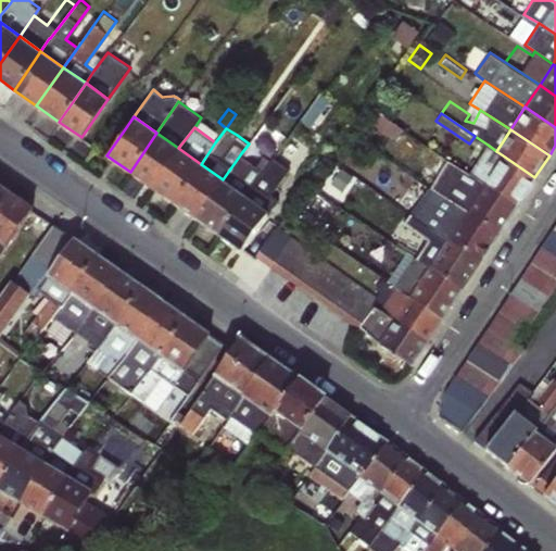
[(156,133),(130,172),(152,187),(178,148),(156,133)]
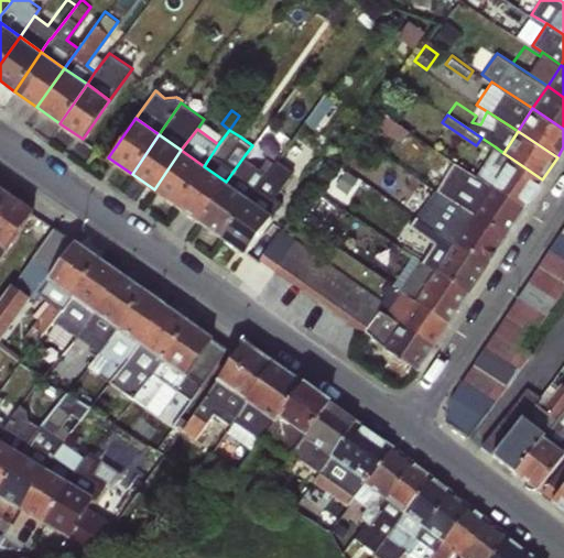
[(491,184),(510,157),(503,153),(495,146),(476,174),(491,184)]
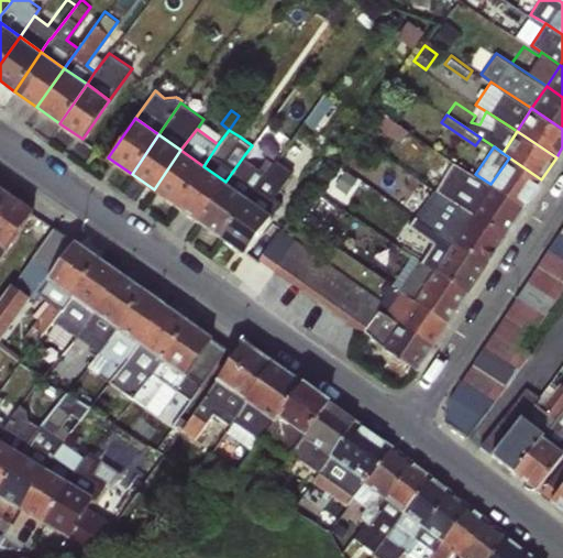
[(203,166),(180,150),(154,189),(177,206),(203,166)]
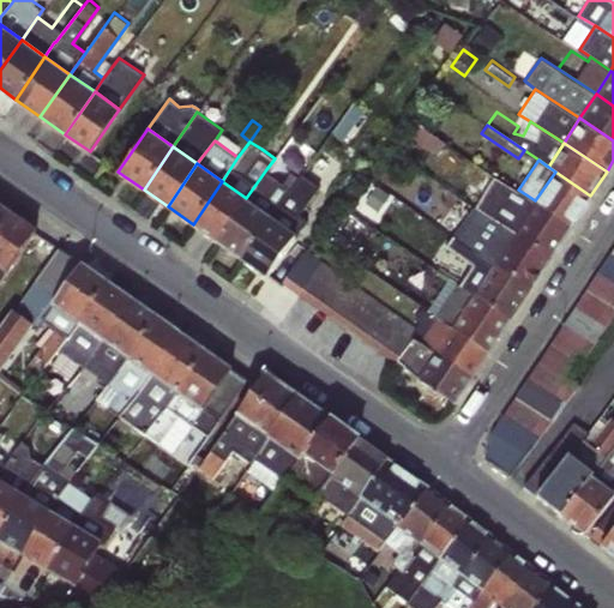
[(246,198),(272,216),(283,200),(300,176),(290,170),(283,182),(266,169),(246,198)]
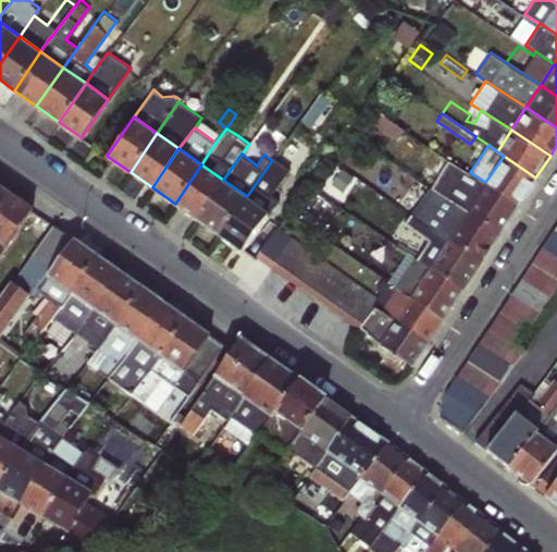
[(518,204),(535,178),(504,156),(485,182),(518,204)]
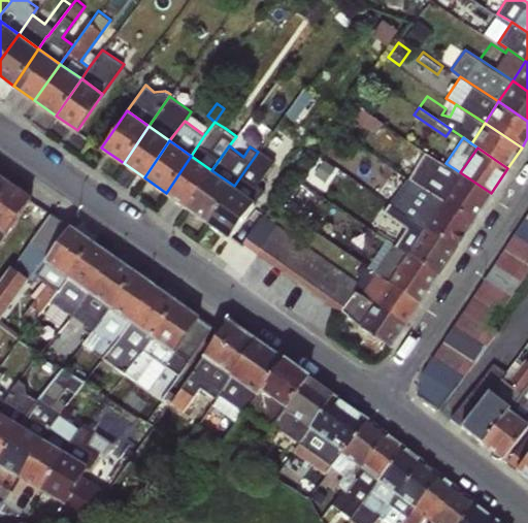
[(442,198),(460,172),(446,163),(425,151),(407,175),(424,187),(442,198)]
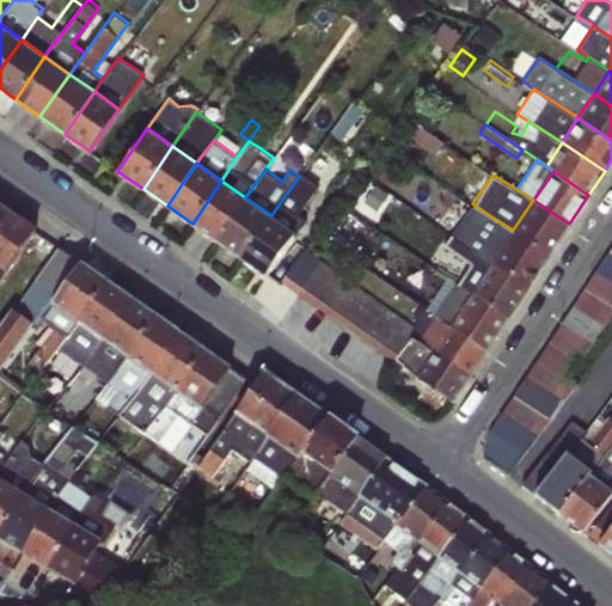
[(245,197),(221,181),(193,224),(215,240),(245,197)]
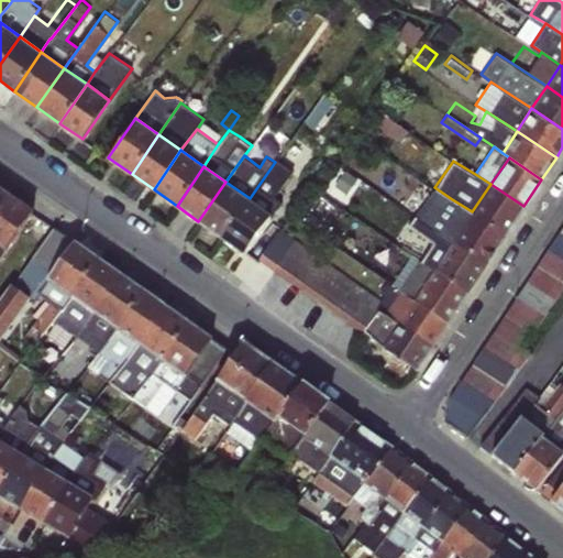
[(250,198),(225,182),(198,221),(222,238),(250,198)]
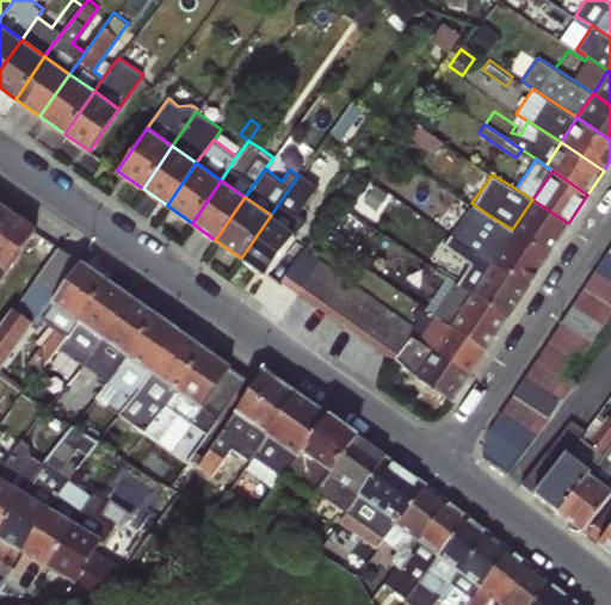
[(271,215),(295,232),(304,216),(282,199),(271,215)]
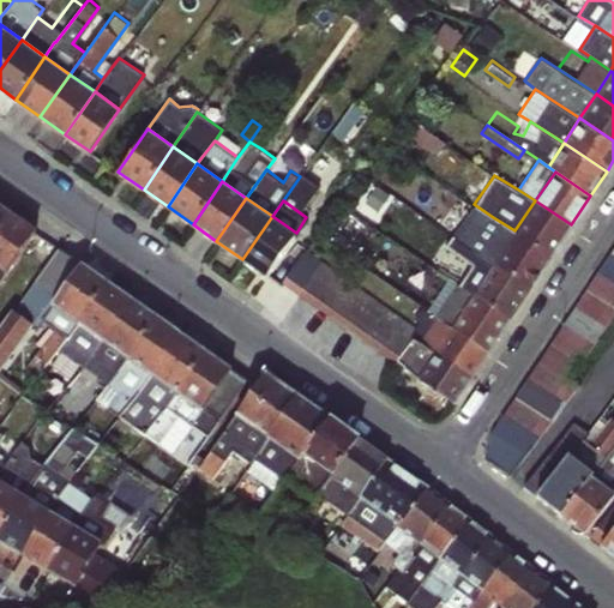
[(552,254),(571,224),(535,200),(515,230),(552,254)]
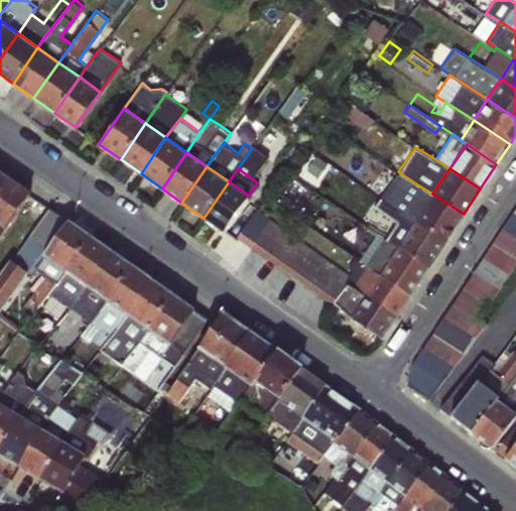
[(0,190),(9,177),(0,170),(0,190)]
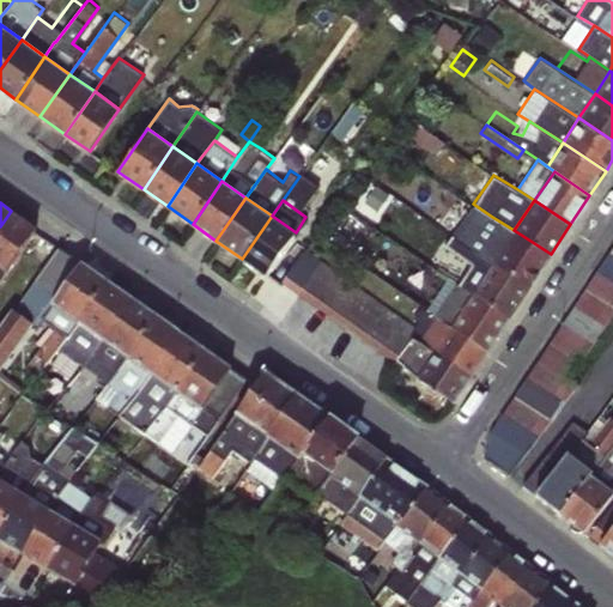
[(471,249),(492,217),(473,204),(451,235),(471,249)]
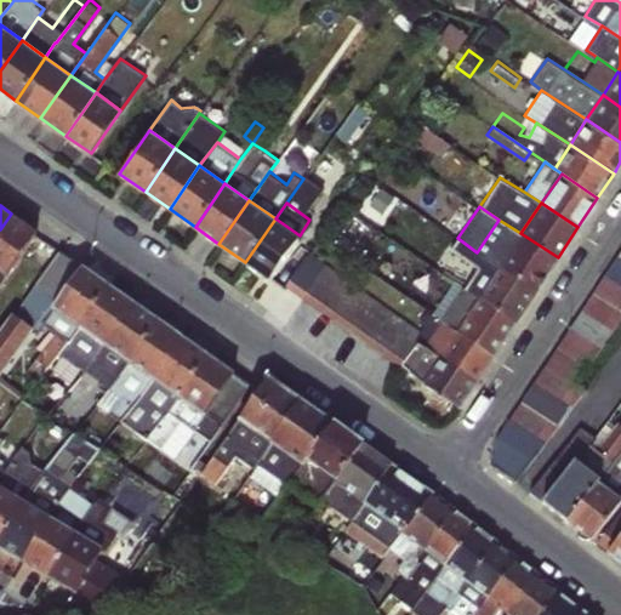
[(355,210),(349,218),(366,229),(372,221),(355,210)]
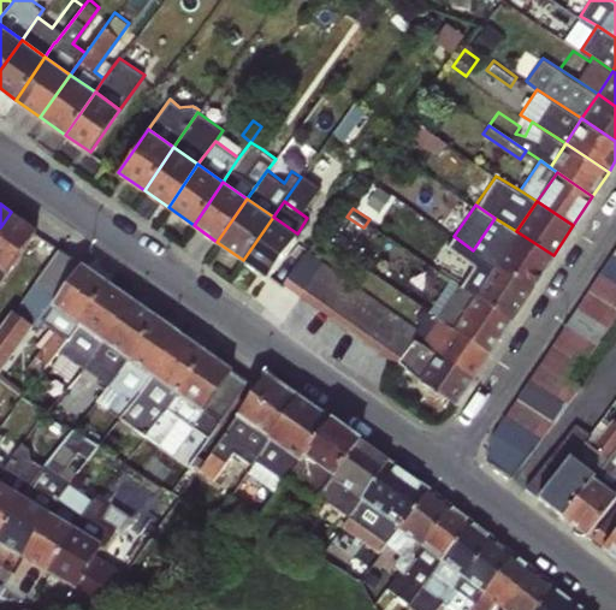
[(36,230),(11,212),(0,227),(0,267),(7,272),(36,230)]
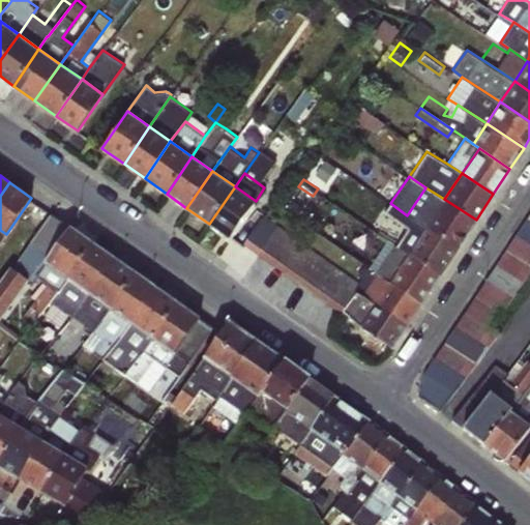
[(256,201),(235,186),(209,224),(230,238),(256,201)]
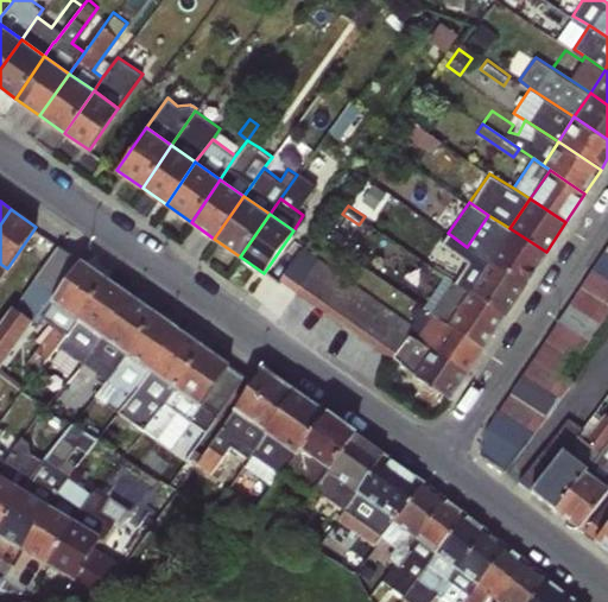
[(487,261),(510,228),(488,215),(467,247),(487,261)]
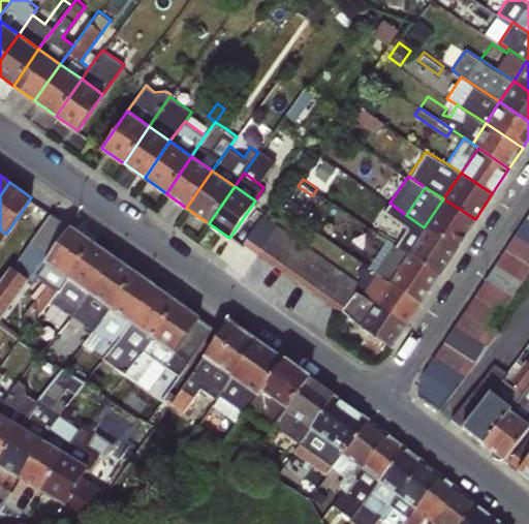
[(456,247),(475,219),(443,198),(424,227),(456,247)]
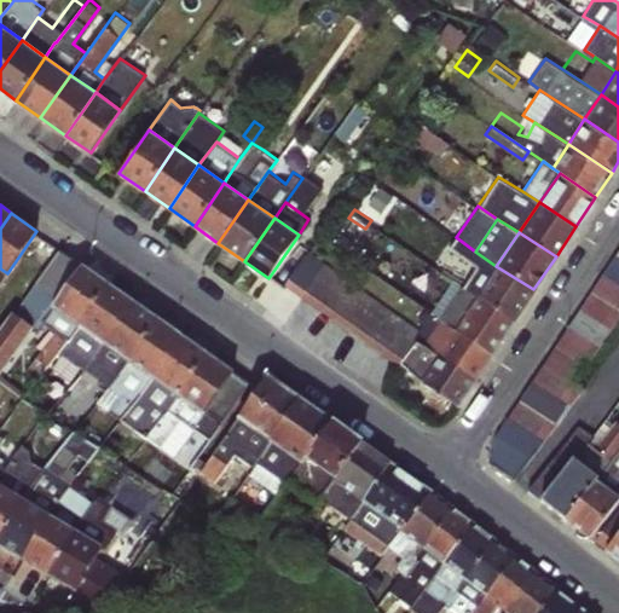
[(475,252),(456,237),(450,248),(476,265),(464,285),(476,293),(496,266),(475,252)]
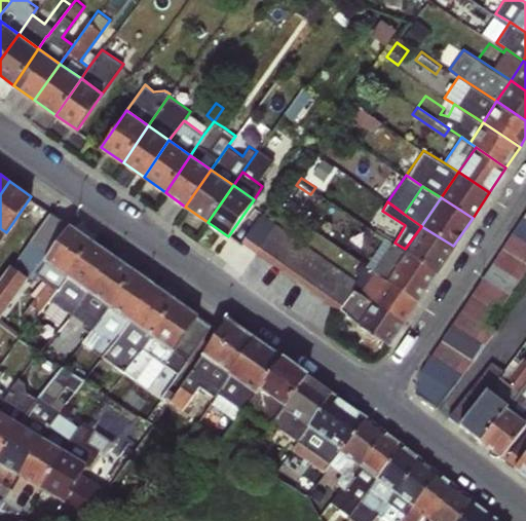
[(306,208),(301,216),(317,227),(323,219),(306,208)]
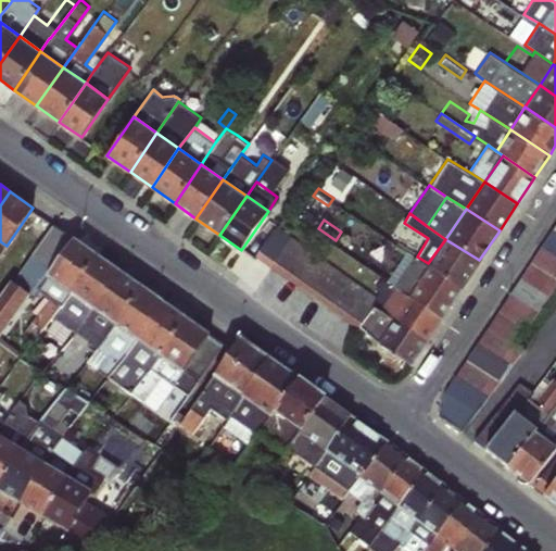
[(48,275),(74,238),(53,223),(0,296),(0,335),(30,292),(35,296),(40,289),(39,288),(49,276),(48,275)]
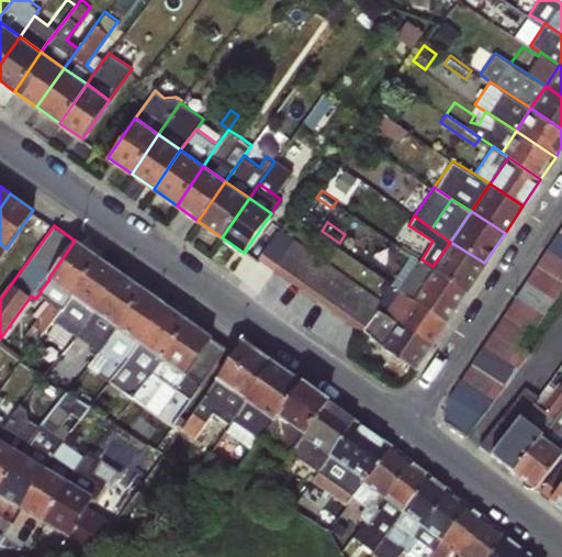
[(561,225),(450,393),(444,418),(467,433),(529,352),(520,345),(561,282),(561,225)]
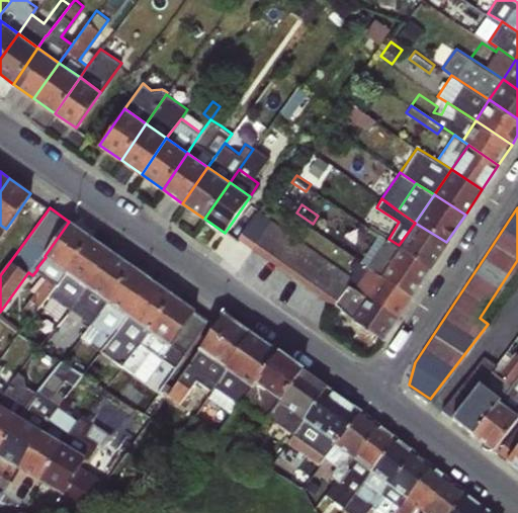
[(354,276),(272,219),(252,247),(335,305),(354,276)]
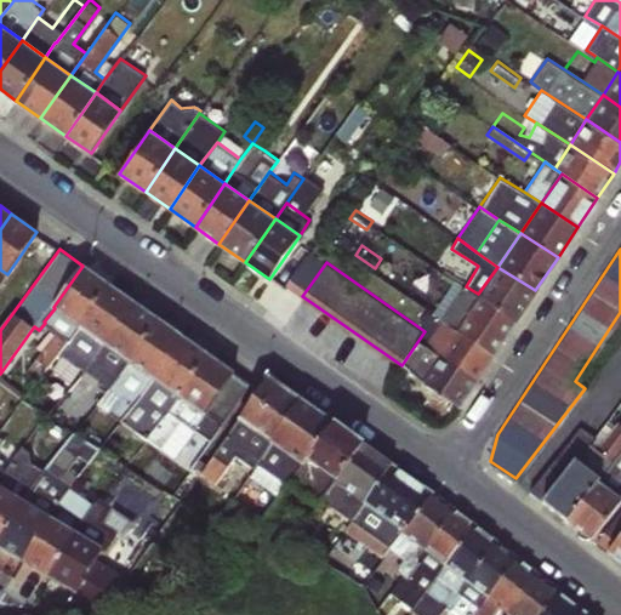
[(84,265),(83,266),(53,307),(55,308),(79,325),(109,282),(84,265)]
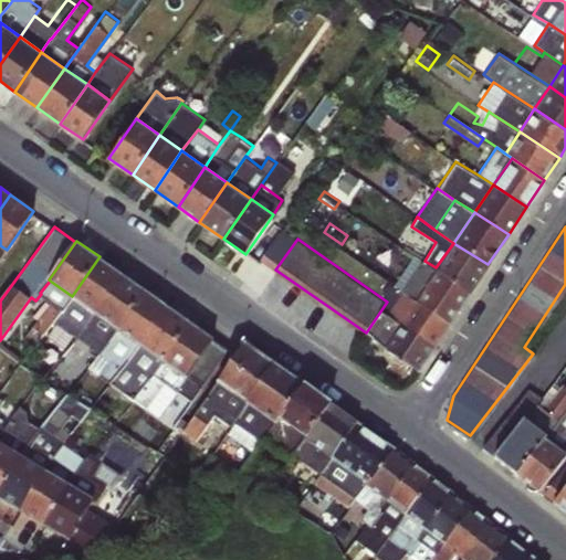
[(470,292),(488,264),(453,243),(436,267),(470,292)]
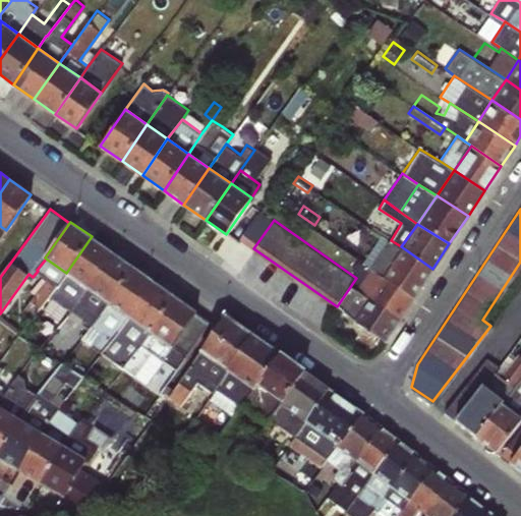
[(383,275),(401,246),(391,240),(382,234),(362,262),(371,268),(383,275)]
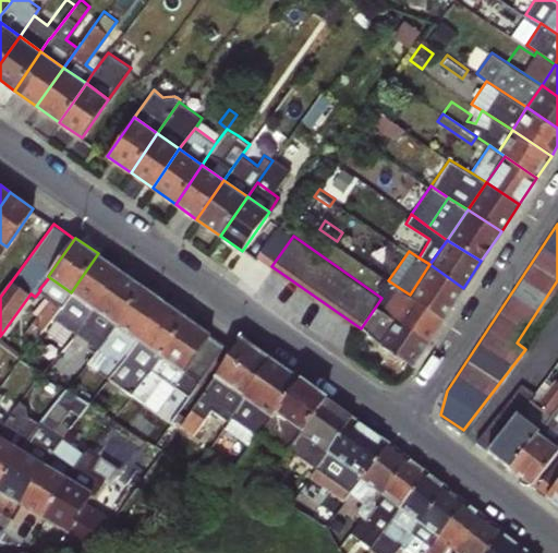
[(121,271),(98,253),(71,292),(95,309),(121,271)]
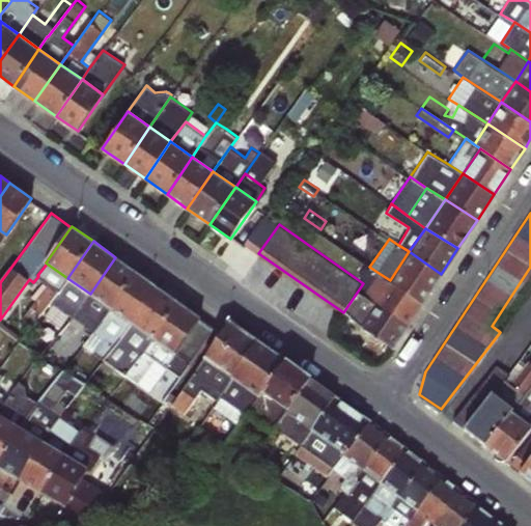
[(423,302),(441,274),(409,251),(390,280),(423,302)]
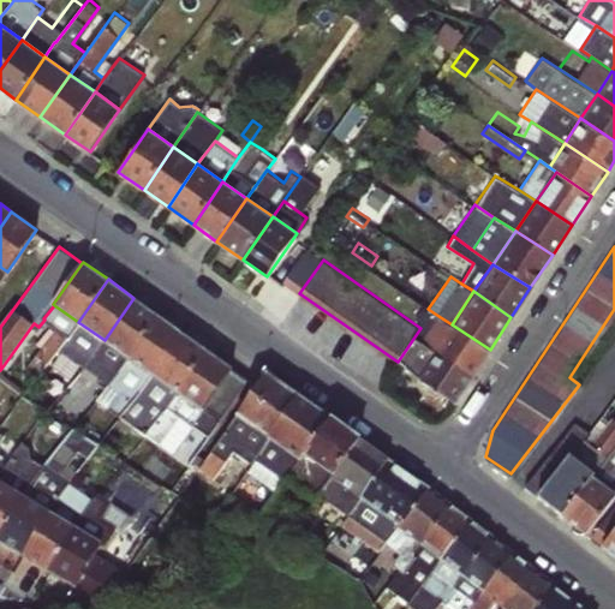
[(157,315),(133,298),(105,340),(129,358),(157,315)]
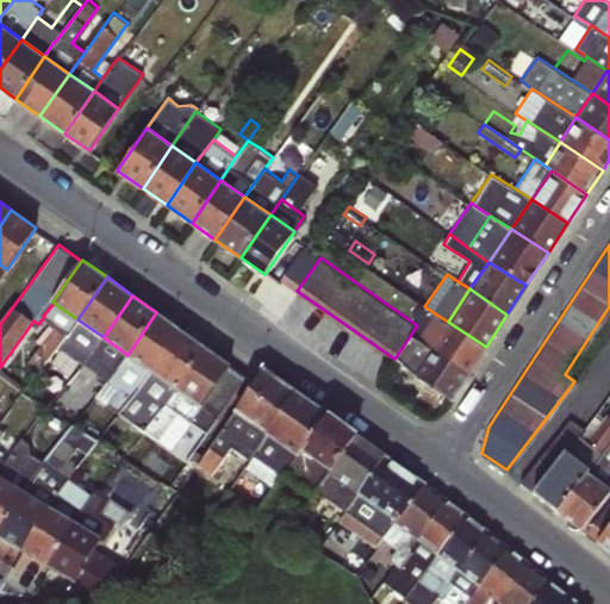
[(54,303),(43,316),(44,317),(56,325),(67,334),(78,319),(54,303)]
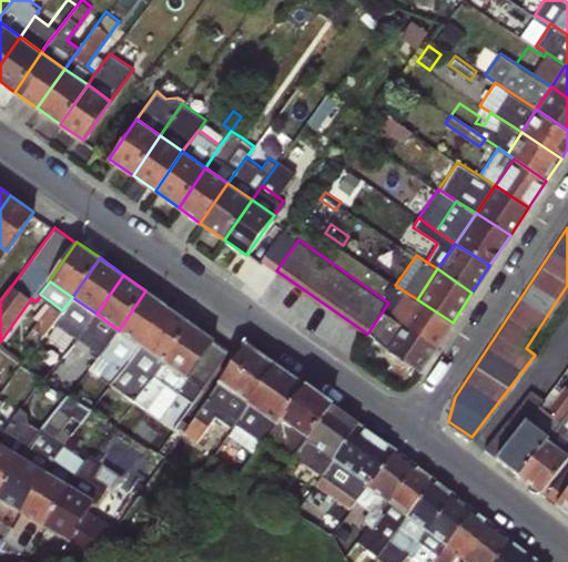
[(168,306),(145,290),(119,330),(141,346),(168,306)]
